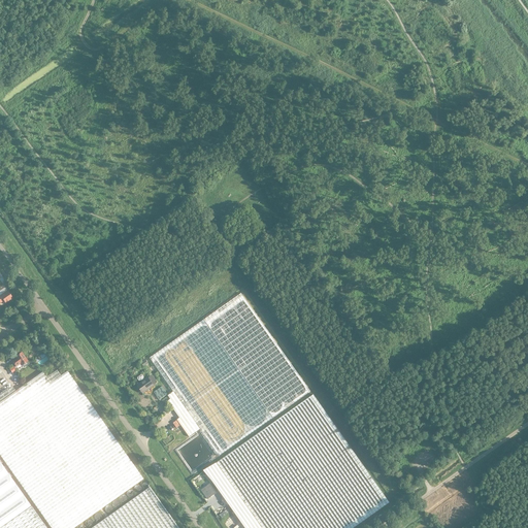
[(7,291),(0,295),(0,302),(0,303),(4,300),(6,303),(12,298),(7,291)]
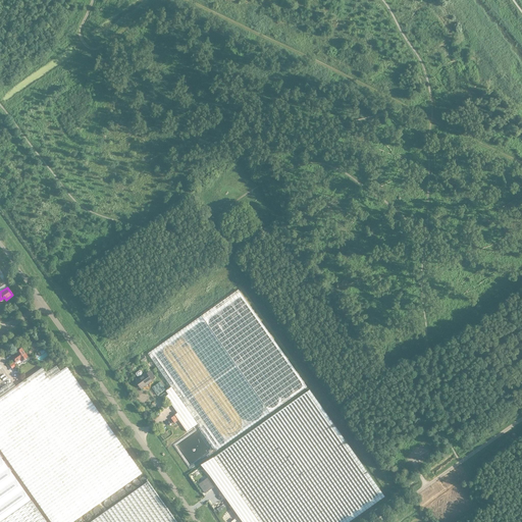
[(238,291),(202,316),(148,354),(171,387),(166,390),(170,398),(168,400),(190,429),(198,424),(216,451),(307,387),(238,291)]
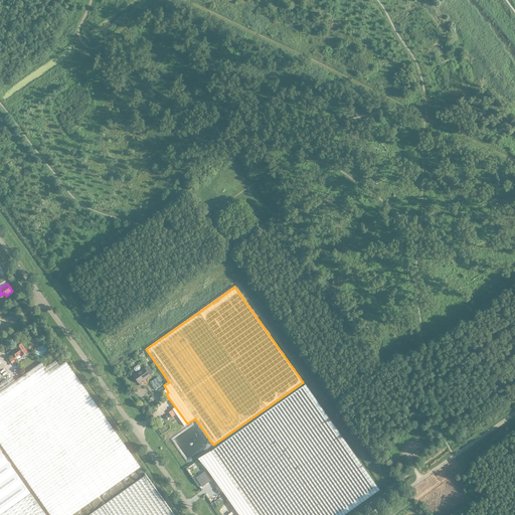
[(21,356),(27,352),(21,344),(15,348),(16,349),(15,350),(14,349),(11,352),(16,357),(20,354),(21,356)]
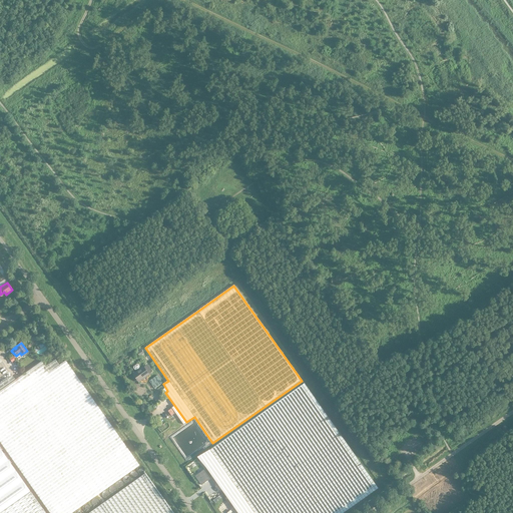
[(54,359),(45,366),(41,361),(0,390),(0,442),(42,502),(49,512),(73,512),(139,466),(124,445),(124,444),(65,361),(59,365),(54,359)]
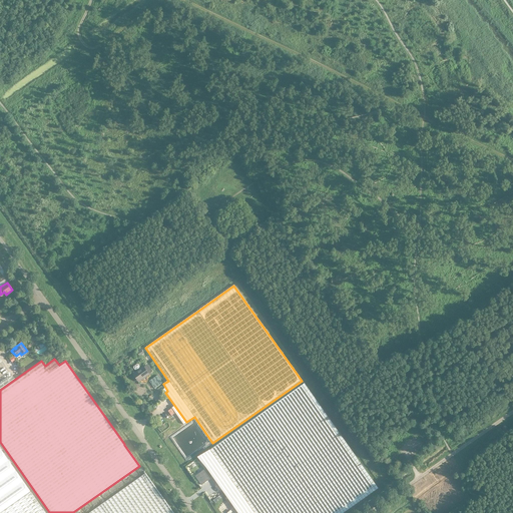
[(138,371),(134,374),(139,381),(145,377),(146,377),(149,375),(144,367),(140,369),(139,368),(139,367),(140,366),(139,365),(137,365),(134,367),(134,368),(135,370),(136,370),(137,369),(138,370),(138,371)]
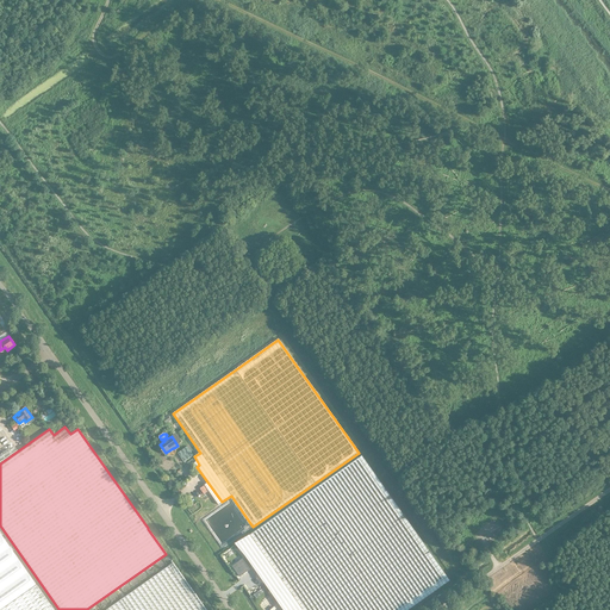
[(250,562),(284,609),(408,609),(450,580),(362,455),(237,543),(248,559),(250,562)]
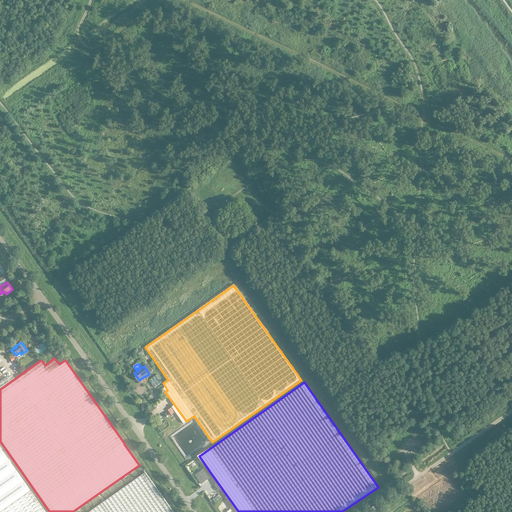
[(45,511),(1,449),(0,447),(0,511),(45,511)]
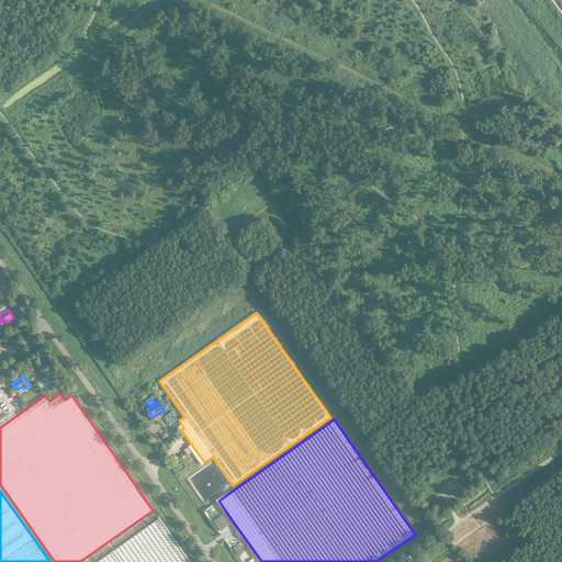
[(224,514),(213,520),(221,530),(231,524),(228,519),(231,518),(228,515),(226,516),(224,514)]
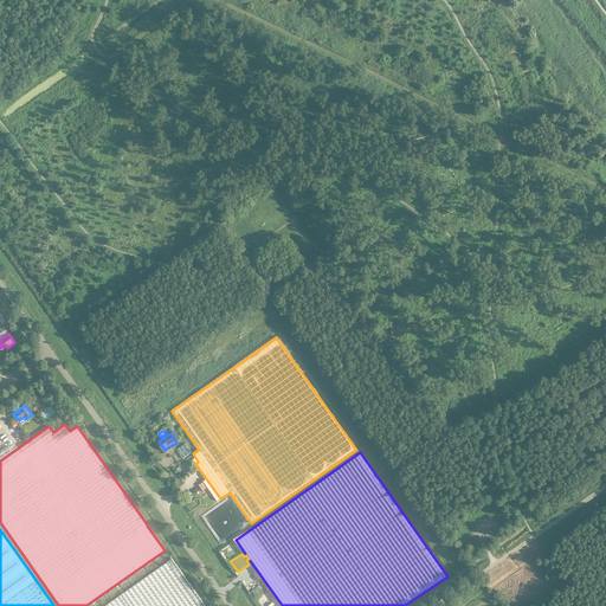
[(204,605),(171,560),(104,605),(204,605)]
